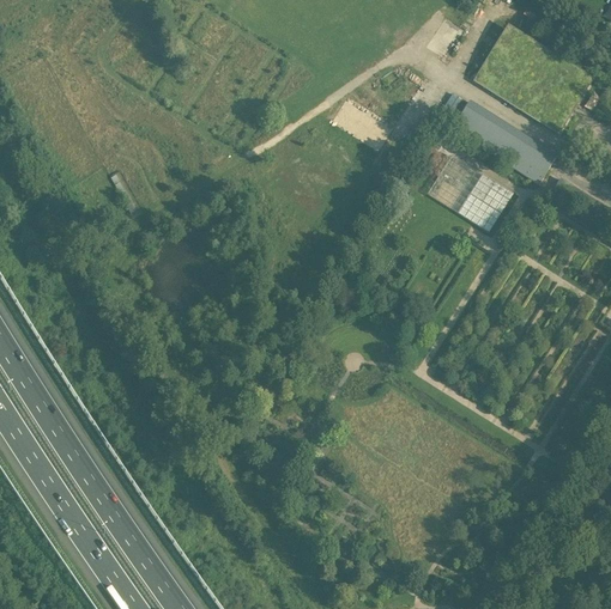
[(540,145),(467,99),(448,128),(522,175),(536,183),(555,154),(540,145)]
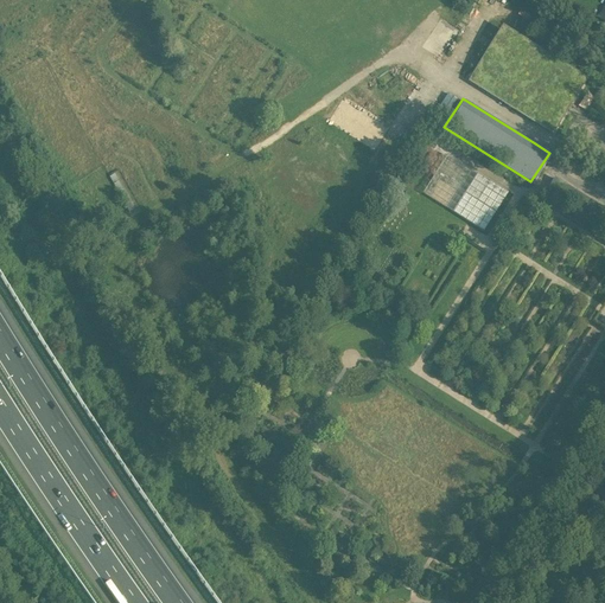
[(473,172),(458,193),(490,215),(504,193),(473,172)]
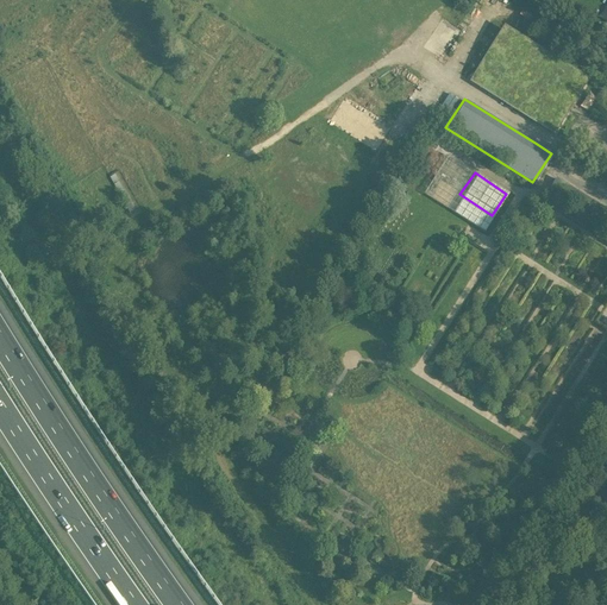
[(324,301),(332,292),(326,287),(318,295),(324,301)]
